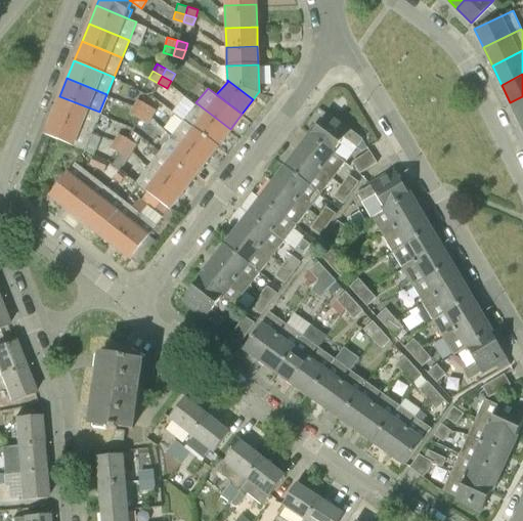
[(52,115),(91,131),(99,112),(59,96),(52,115)]
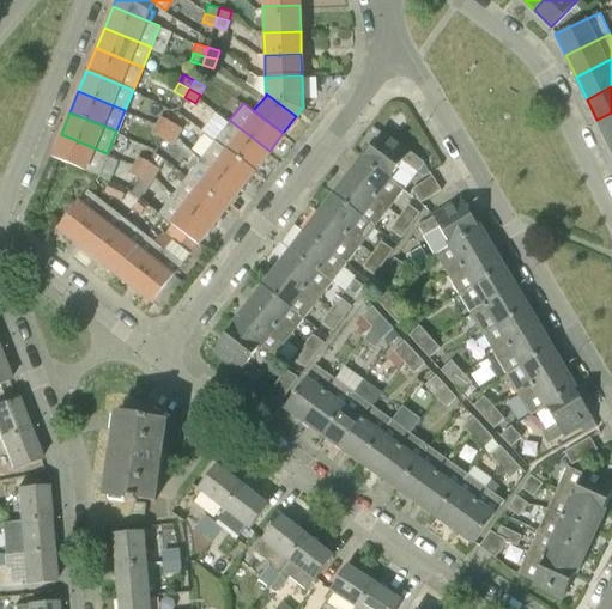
[(607,142),(611,139),(611,113),(597,120),(607,142)]
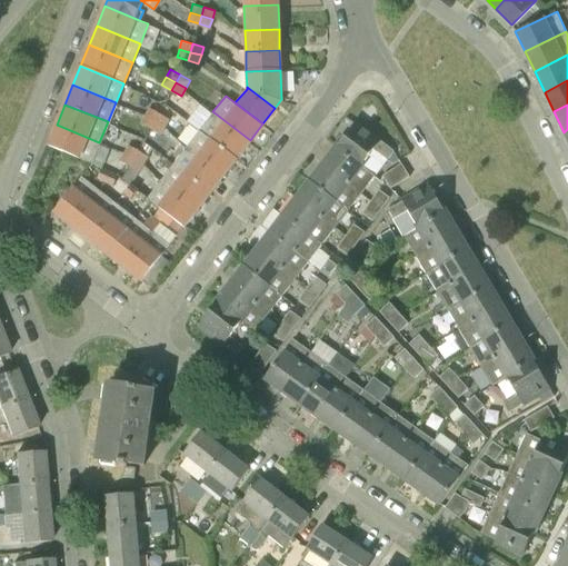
[(145,113),(155,119),(159,112),(149,106),(145,113)]
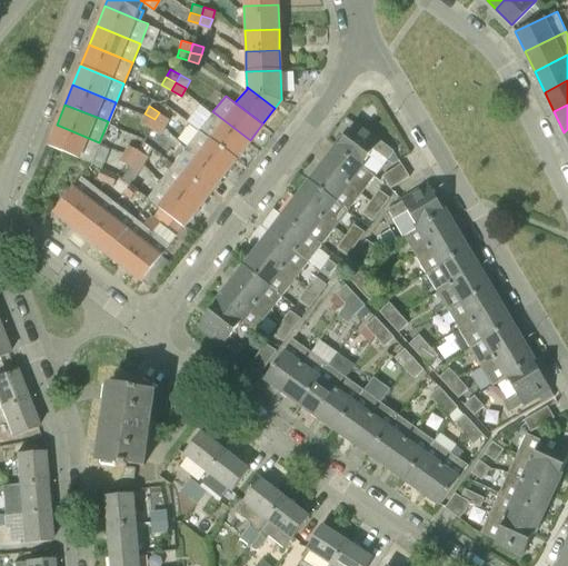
[(236,157),(250,140),(212,111),(199,129),(236,157)]
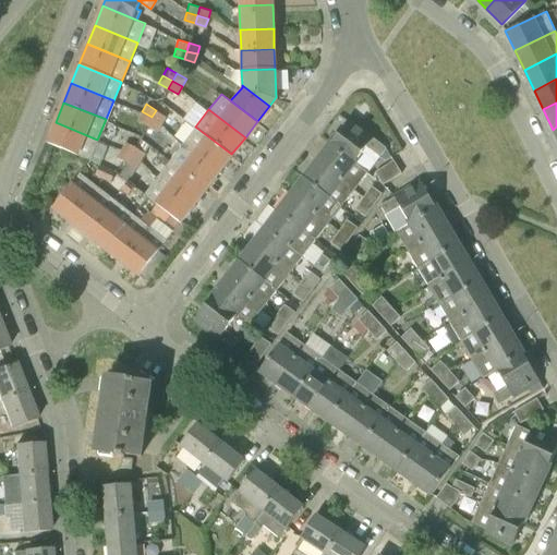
[(152,117),(161,122),(166,116),(156,110),(152,117)]
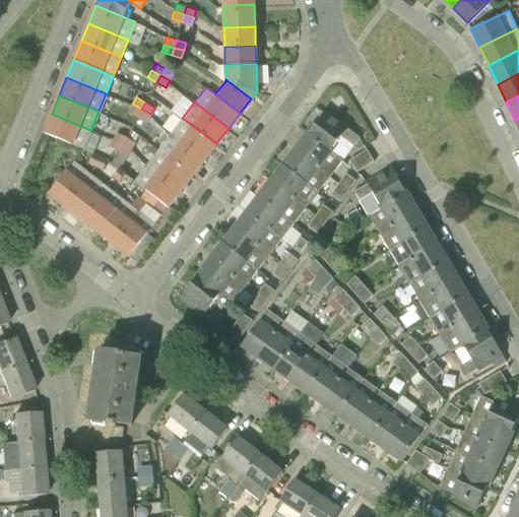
[(128,111),(137,116),(141,109),(132,104),(128,111)]
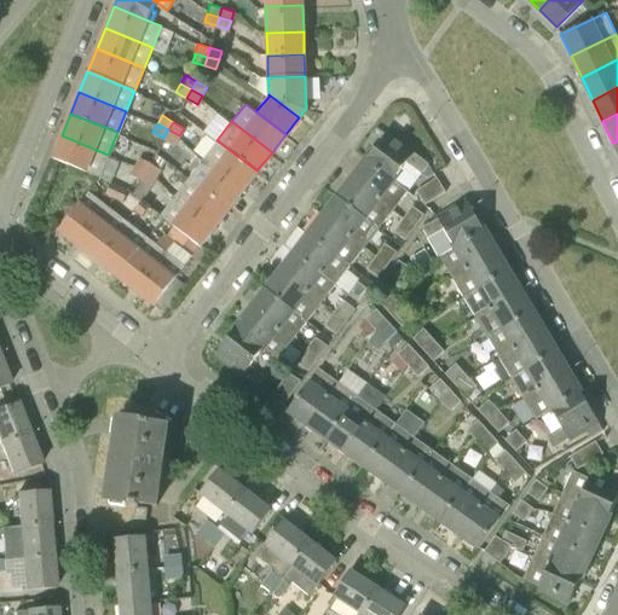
[(163,138),(174,144),(179,135),(168,129),(163,138)]
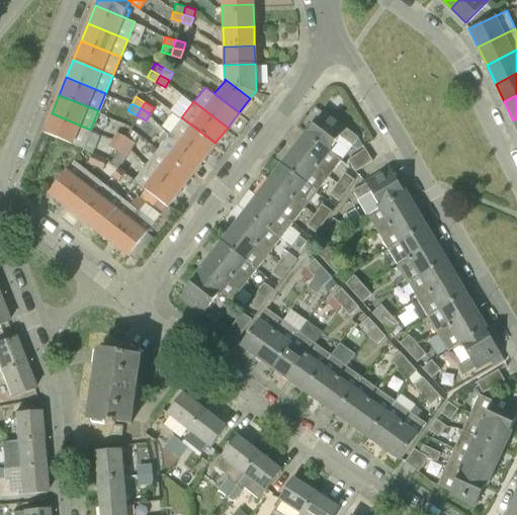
[(340,135),(353,144),(358,136),(324,109),(307,132),(331,151),(334,147),(332,146),(340,135)]
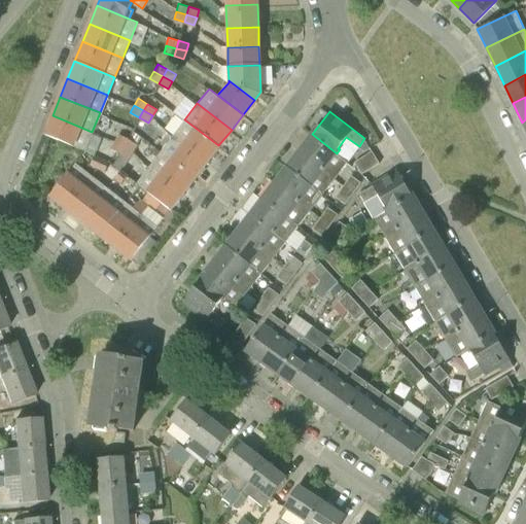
[(74,144),(84,148),(92,132),(53,115),(45,133),(74,145),(74,144)]
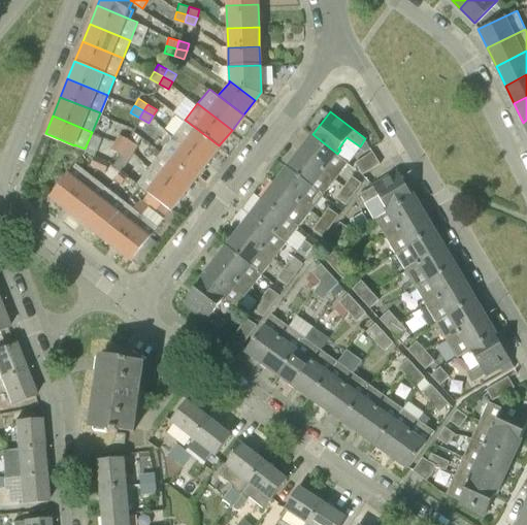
[(206,162),(219,145),(185,120),(172,135),(206,162)]
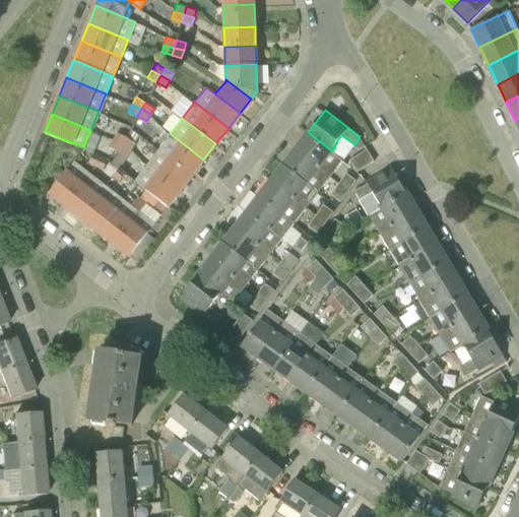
[(113,138),(122,143),(126,136),(117,131),(113,138)]
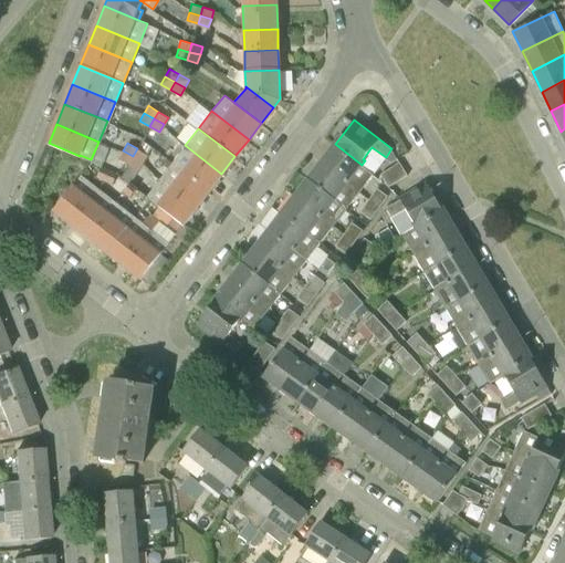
[(321,162),(358,191),(373,173),(362,165),(335,144),(321,162)]
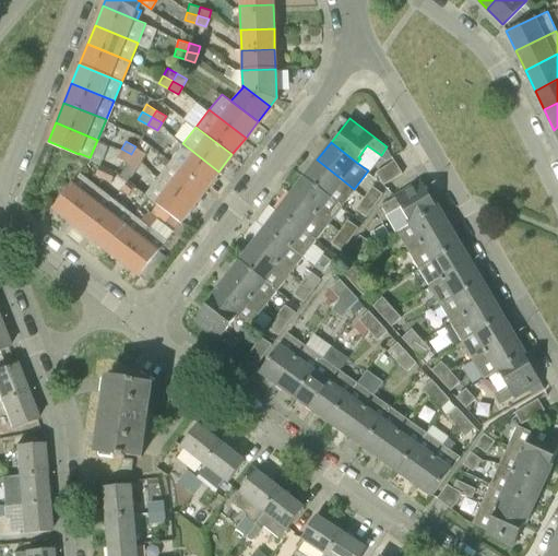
[(206,188),(218,172),(182,143),(170,160),(206,188)]
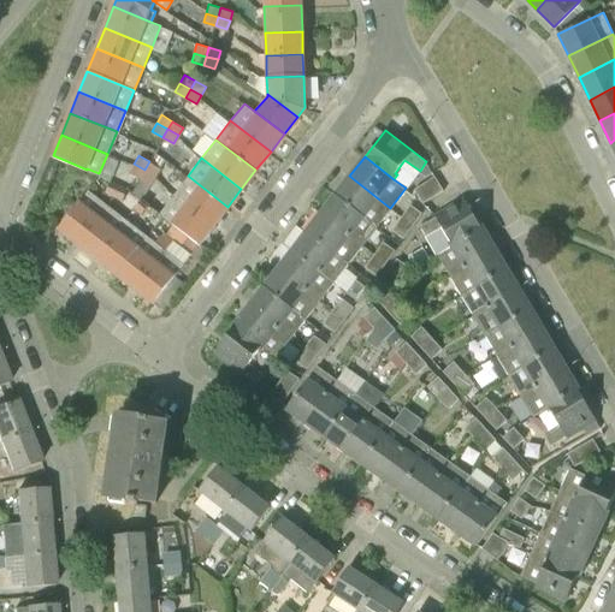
[(145,170),(155,176),(160,167),(149,161),(145,170)]
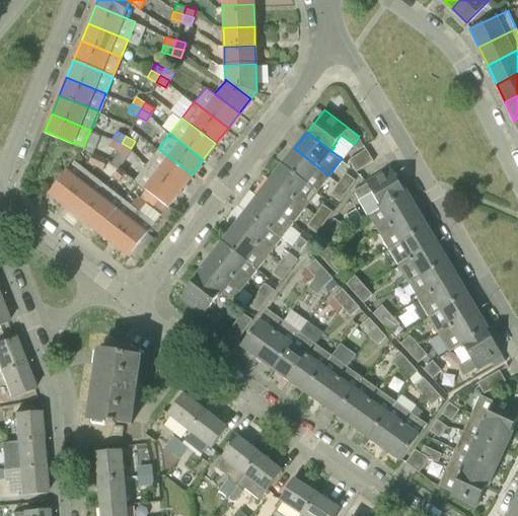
[(108,144),(118,149),(122,143),(113,138),(108,144)]
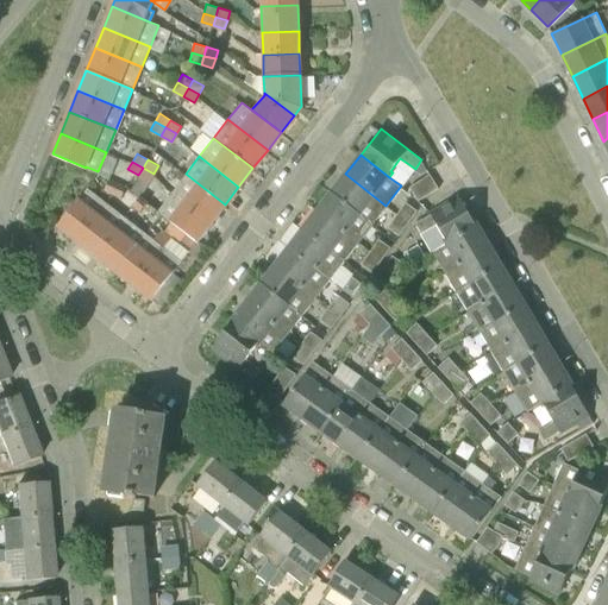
[(138,175),(149,182),(154,174),(143,168),(138,175)]
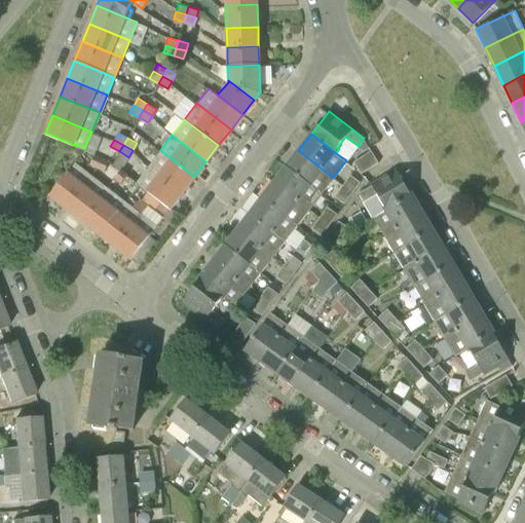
[(353,160),(361,172),(378,161),(371,149),(353,160)]
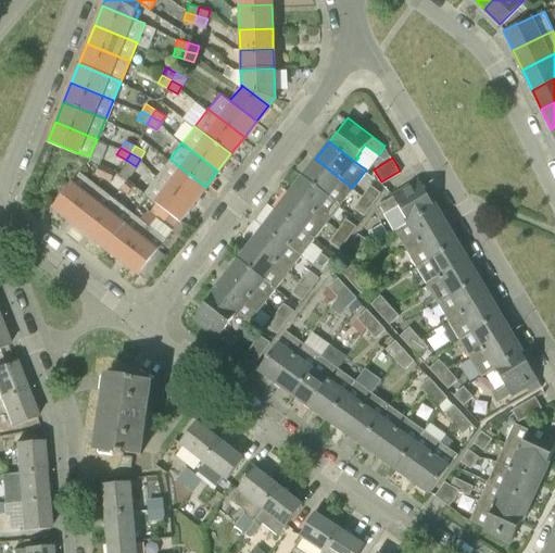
[(192,204),(205,187),(169,159),(155,176),(192,204)]
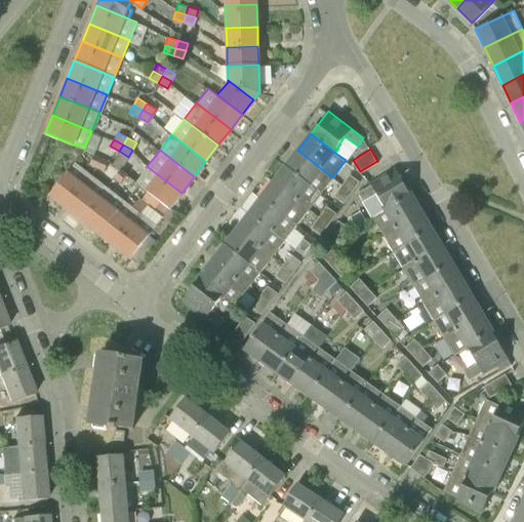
[(321,192),(332,177),(297,150),(286,165),(321,192)]
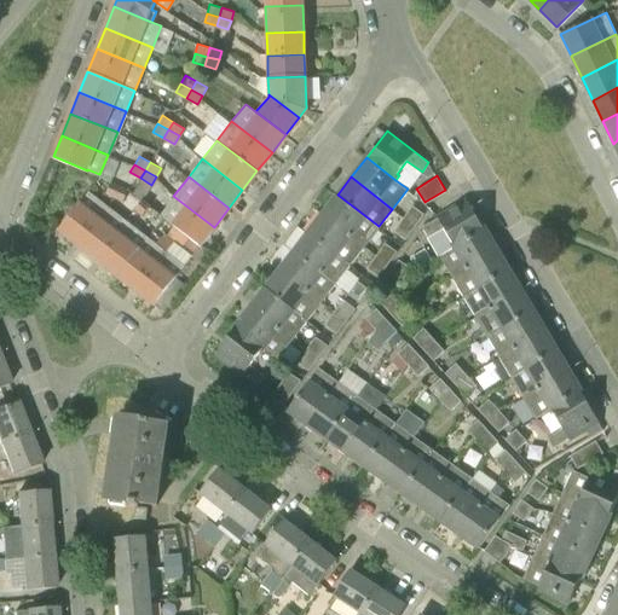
[(114,196),(120,184),(111,180),(105,192),(114,196)]
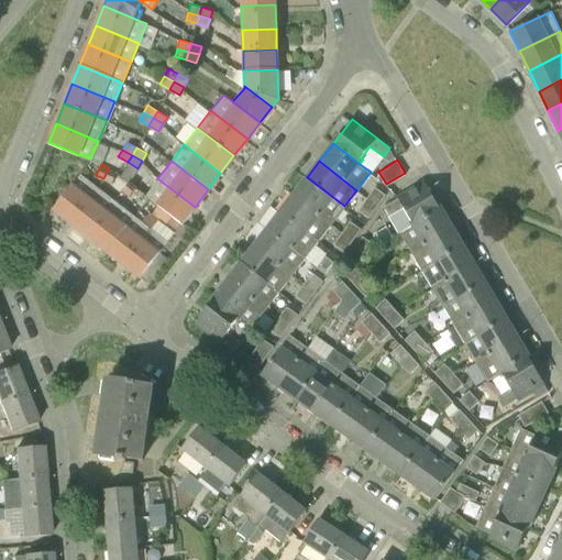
[(103,178),(111,182),(117,171),(109,167),(103,178)]
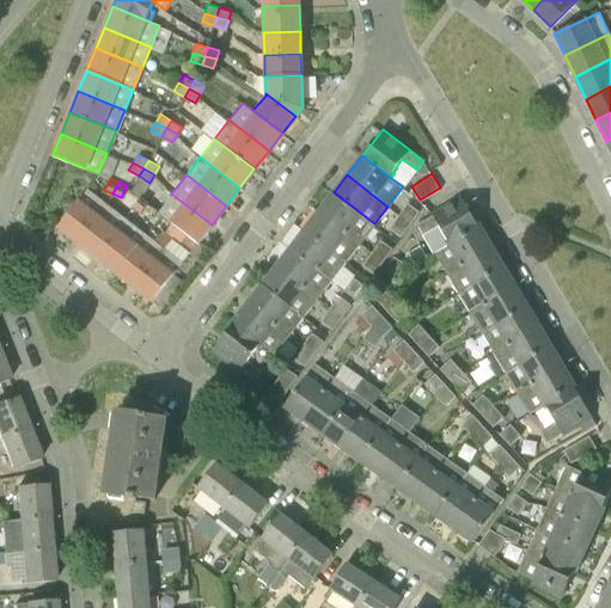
[(57,226),(77,240),(107,202),(87,186),(57,226)]
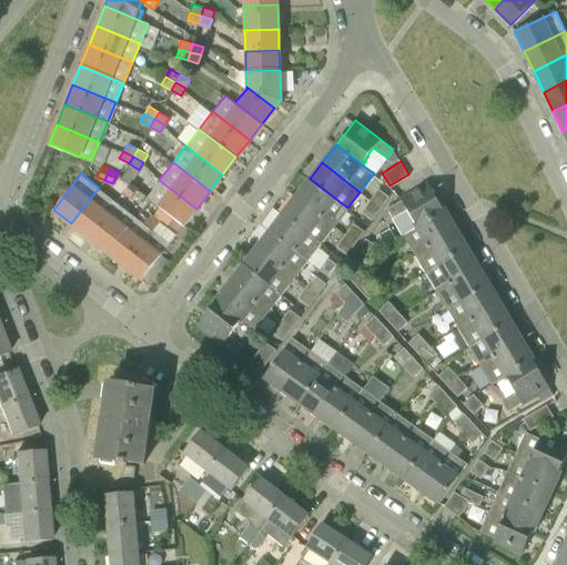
[(334,225),(347,208),(310,179),(296,197),(334,225)]
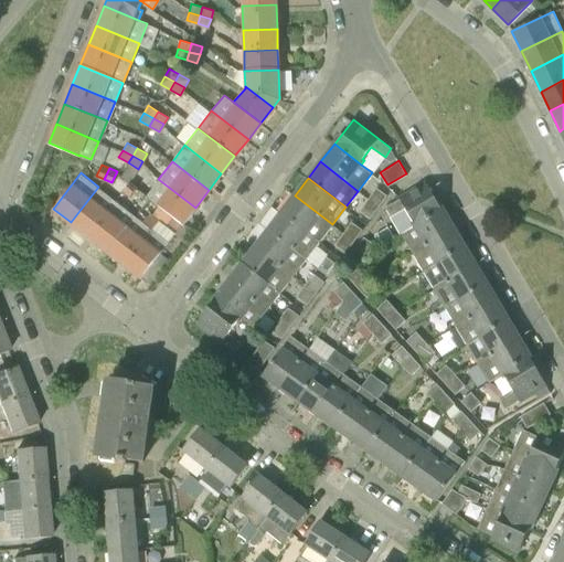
[(182,224),(195,208),(158,179),(146,195),(159,204),(166,210),(172,215),(182,224)]
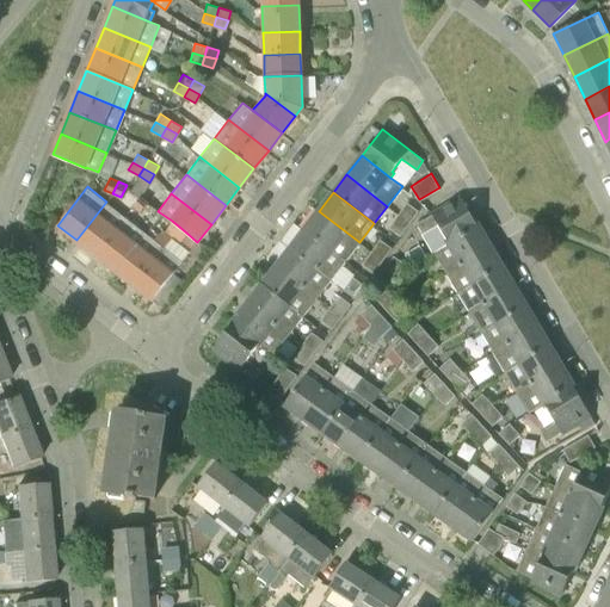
[(133,205),(140,211),(148,200),(141,194),(133,205)]
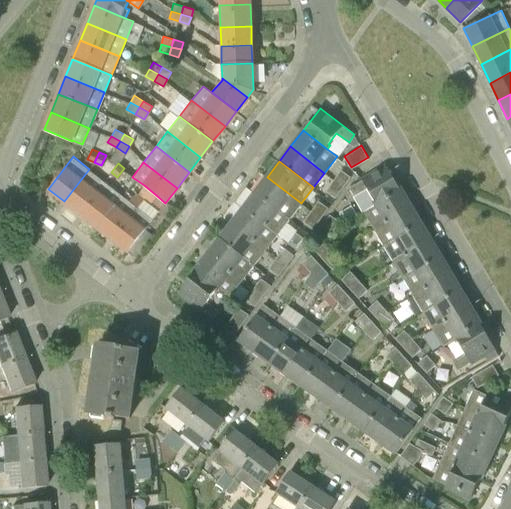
[(373,204),(400,189),(386,164),(362,179),(349,186),(353,195),(367,187),(374,199),(371,200),(373,204)]
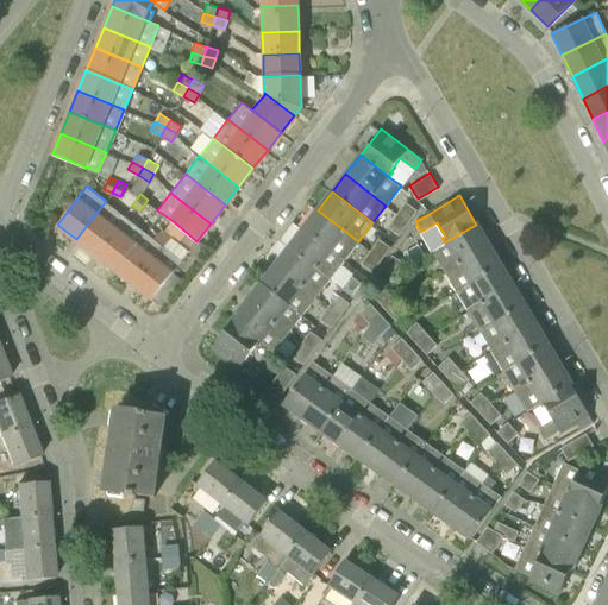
[(76,239),(94,253),(124,215),(106,201),(76,239)]
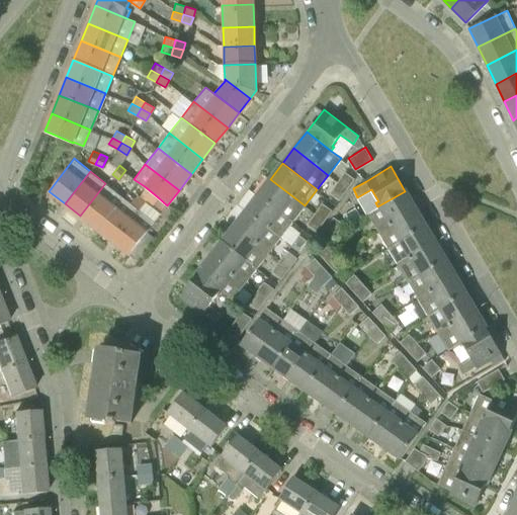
[(337,181),(347,188),(354,178),(344,171),(337,181)]
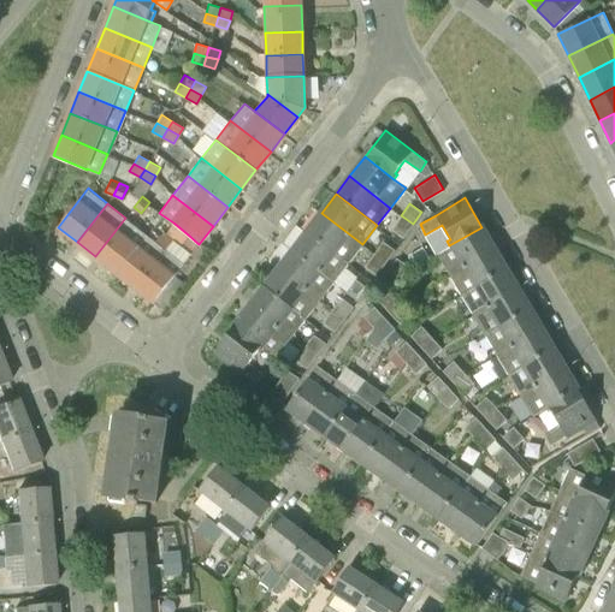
[(347,263),(362,244),(321,213),(306,231),(347,263)]
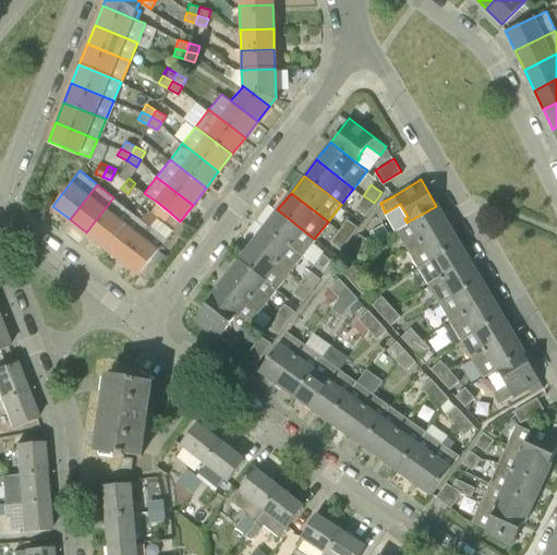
[(354,206),(365,214),(374,203),(363,195),(354,206)]
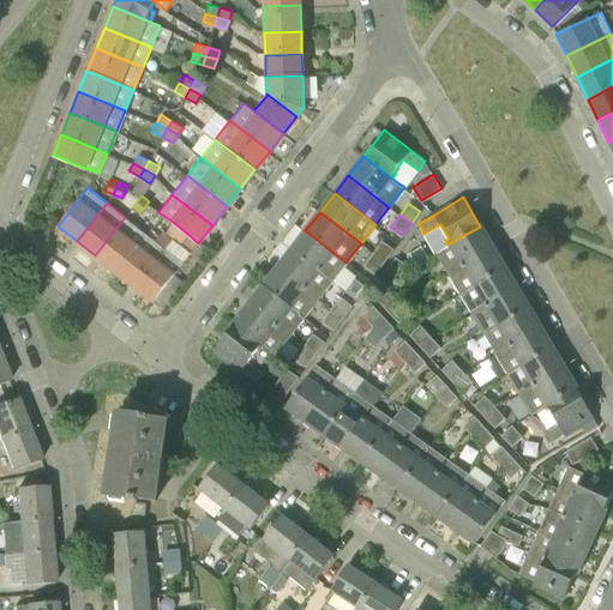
[(95,255),(116,272),(146,234),(125,217),(95,255)]
